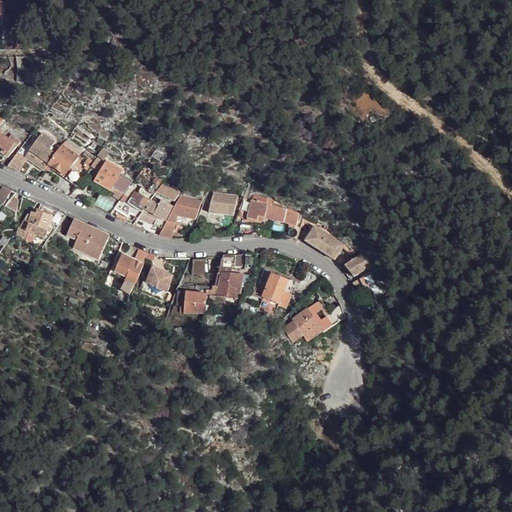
[(43,132),(39,137),(30,151),(49,164),(60,150),(53,145),(56,141),(43,132)]
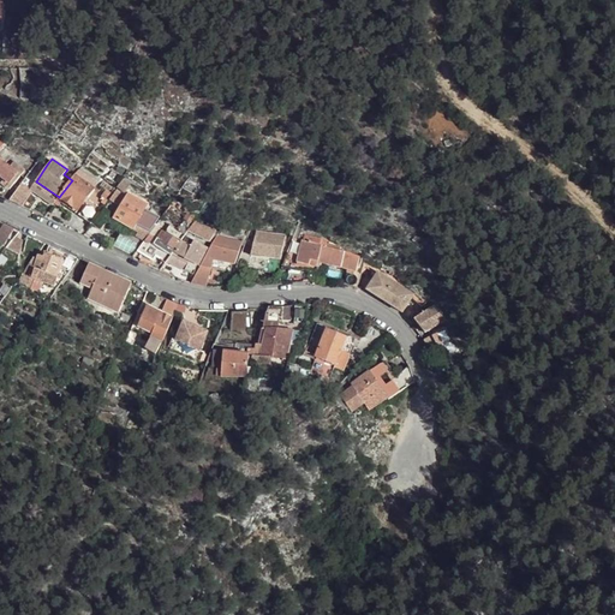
[(0,160),(0,175),(5,179),(1,184),(10,190),(25,171),(15,162),(10,167),(0,160)]
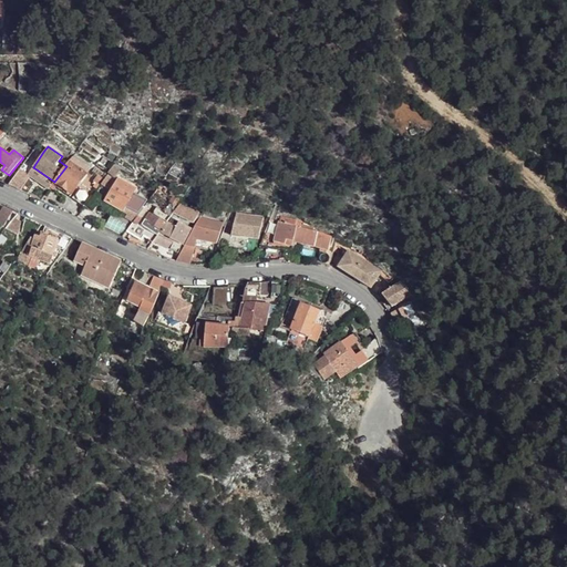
[(33,167),(43,152),(37,147),(35,148),(30,155),(23,164),(21,168),(29,174),(33,167)]
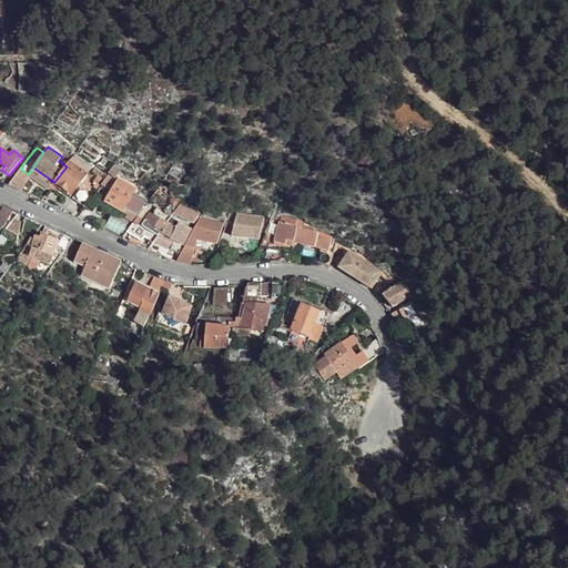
[(73,156),(70,162),(87,173),(90,168),(73,156)]
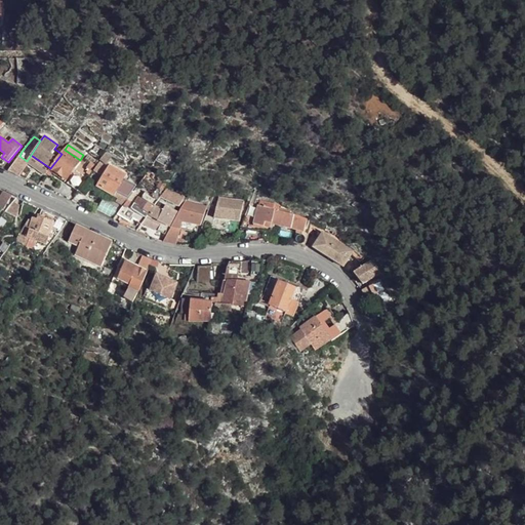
[(80,160),(65,150),(62,154),(50,168),(67,179),(80,160)]
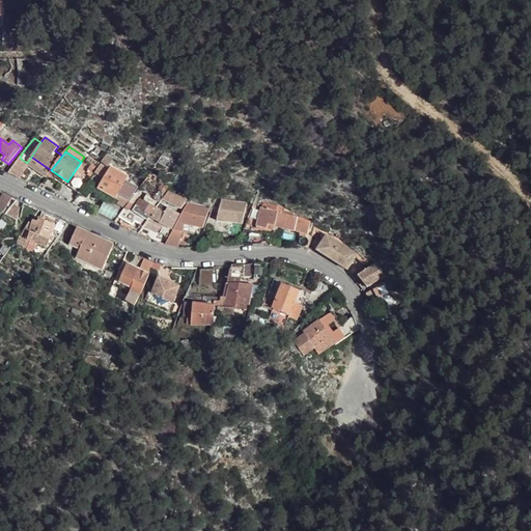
[(31,157),(27,163),(28,164),(46,177),(47,175),(51,170),(31,157)]
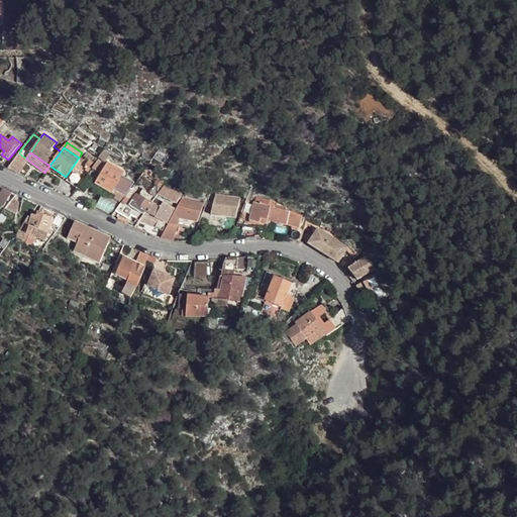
[(26,159),(19,153),(8,168),(16,171),(19,173),(27,160),(26,159)]
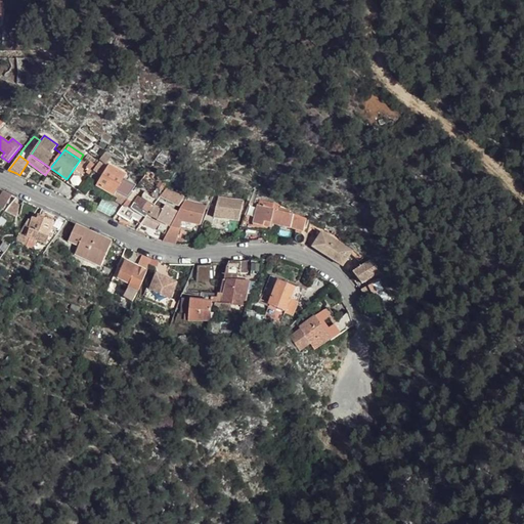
[(95,165),(92,170),(95,171),(102,162),(99,160),(95,165)]
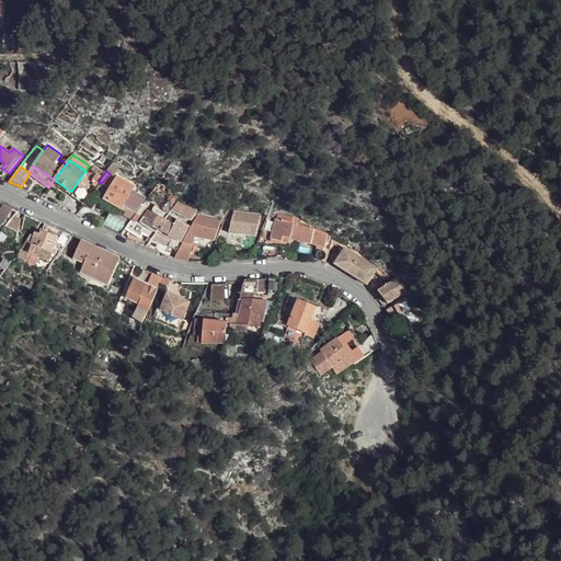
[(123,207),(135,184),(116,175),(104,197),(123,207)]
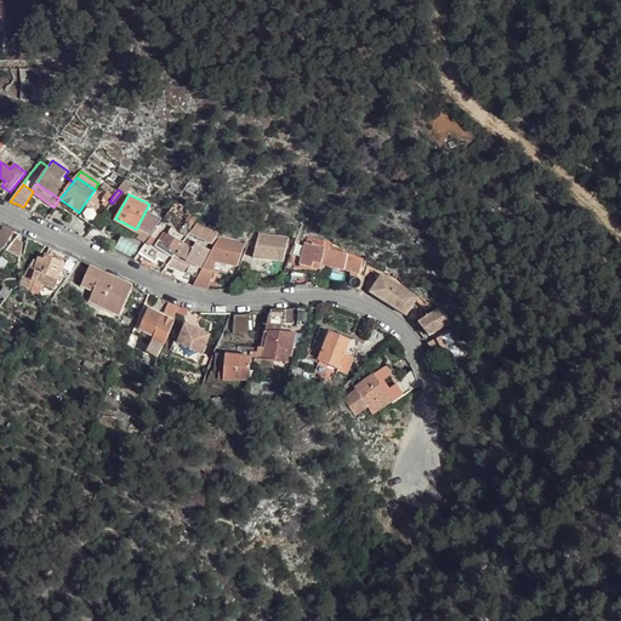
[(60,199),(55,205),(61,209),(63,206),(77,215),(79,212),(60,199)]
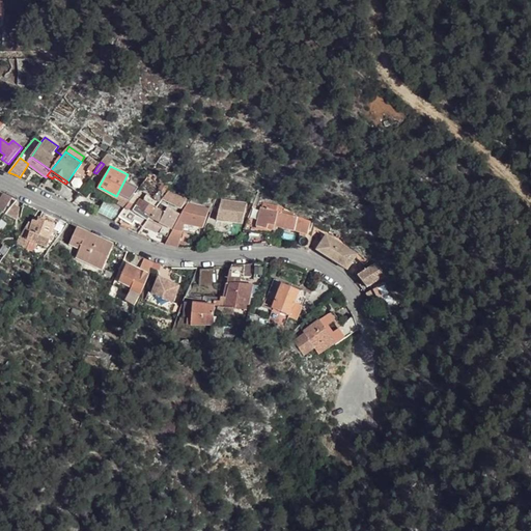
[(77,173),(68,187),(80,193),(88,179),(77,173)]
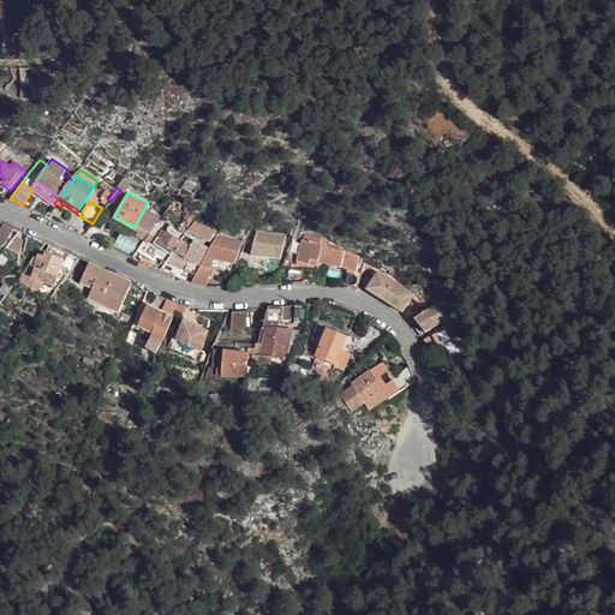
[(102,208),(93,224),(102,228),(114,208),(106,202),(102,208)]
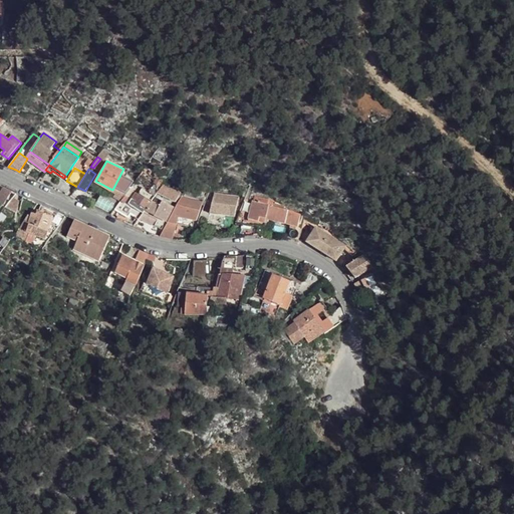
[(143,188),(140,194),(152,202),(154,199),(159,193),(161,188),(164,181),(158,178),(150,193),(143,188)]
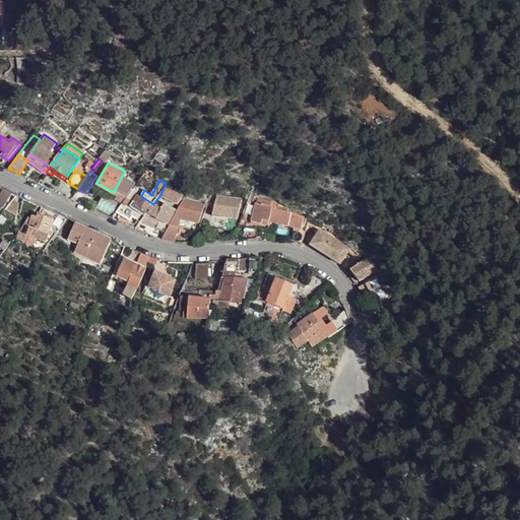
[(153,204),(151,206),(175,216),(179,209),(180,207),(178,206),(183,195),(165,188),(165,190),(164,190),(163,192),(161,192),(161,194),(160,195),(155,201),(153,204)]
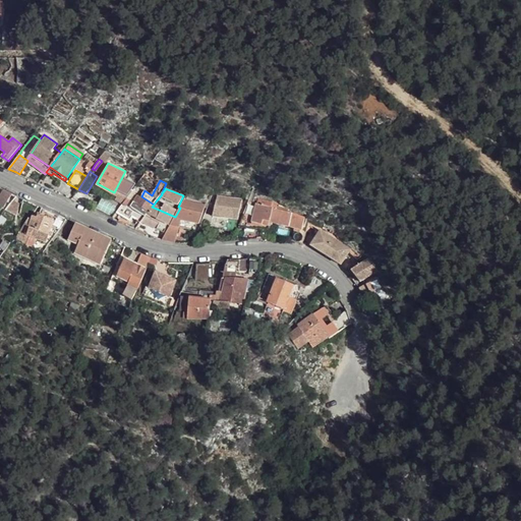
[(2,189),(0,191),(0,207),(2,209),(12,195),(2,189)]
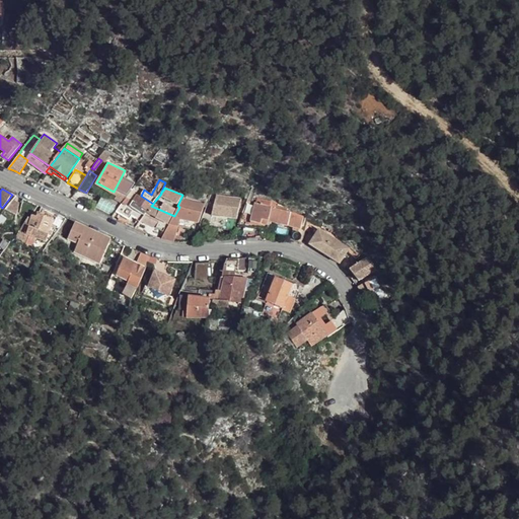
[(123,202),(127,196),(119,192),(115,198),(123,202)]
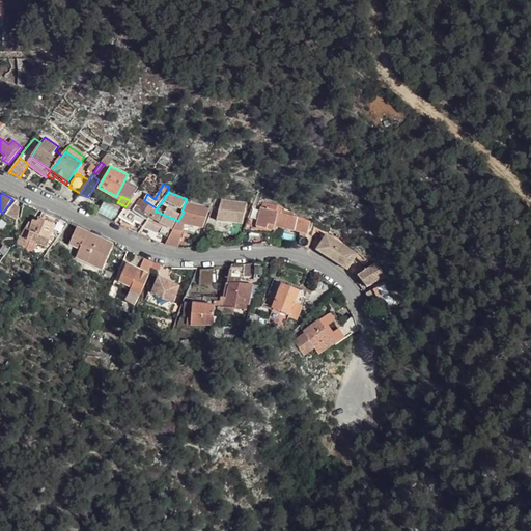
[(154,211),(133,198),(126,210),(146,221),(154,211)]
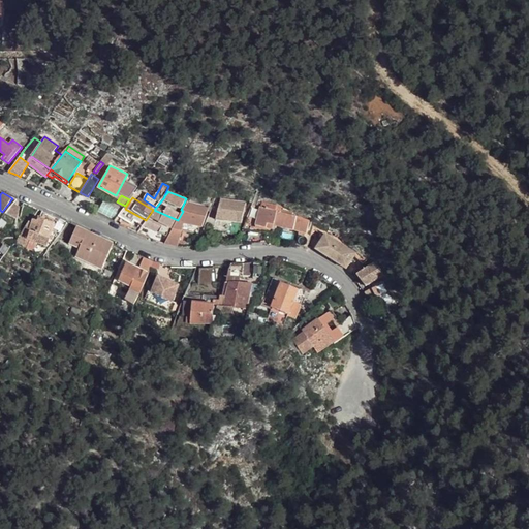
[(246,204),(221,199),(218,220),(241,223),(246,204)]
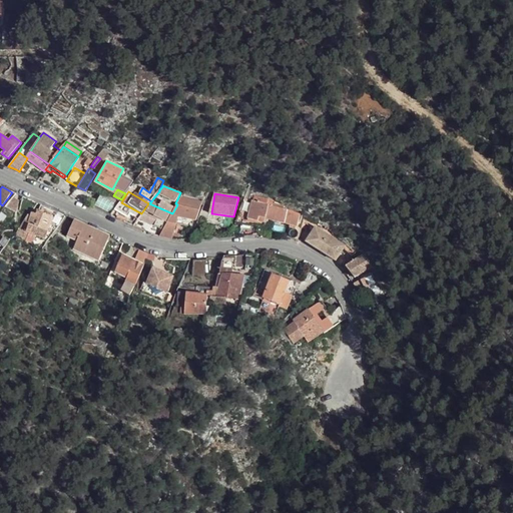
[(37,202),(22,196),(20,204),(32,209),(37,202)]
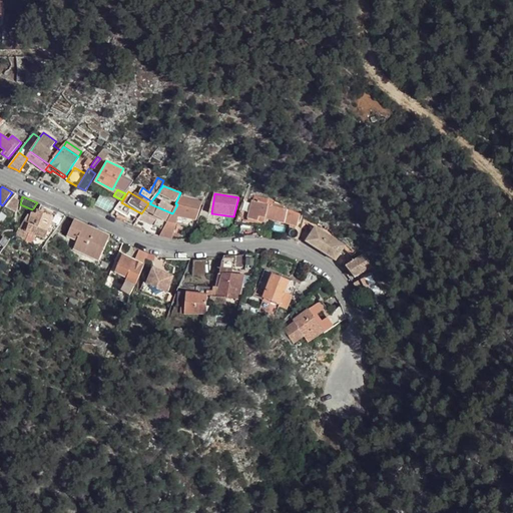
[(254,201),(244,197),(235,224),(246,223),(245,220),(247,220),(248,221),(261,224),(262,221),(283,226),(284,223),(290,225),(298,226),(301,214),(284,208),(285,205),(274,202),(274,200),(254,196),(254,201)]
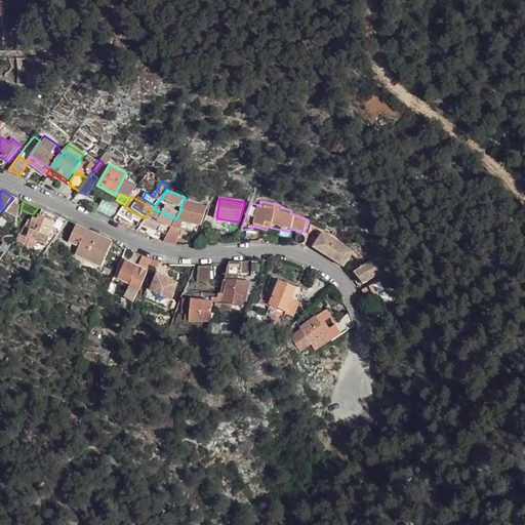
[(207,208),(186,202),(182,209),(180,211),(179,220),(201,225),(207,208)]
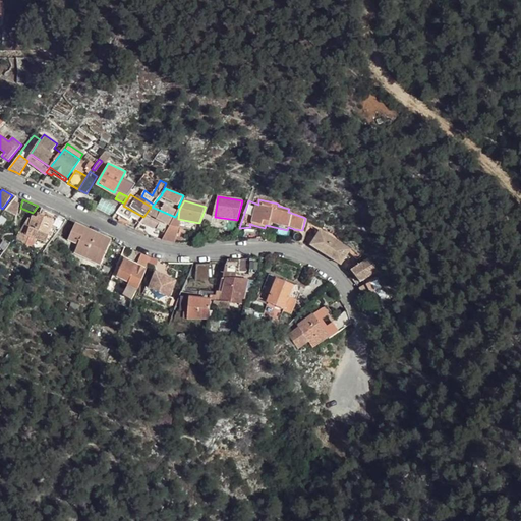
[(175,217),(152,207),(140,223),(166,233),(175,217)]
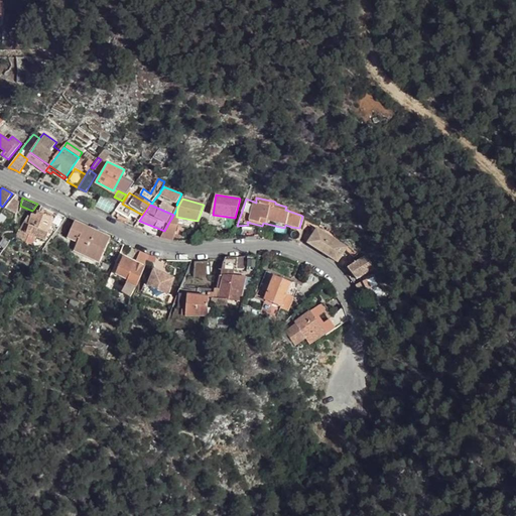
[(67,218),(40,206),(37,213),(38,213),(49,218),(47,225),(49,226),(48,228),(55,231),(67,218)]
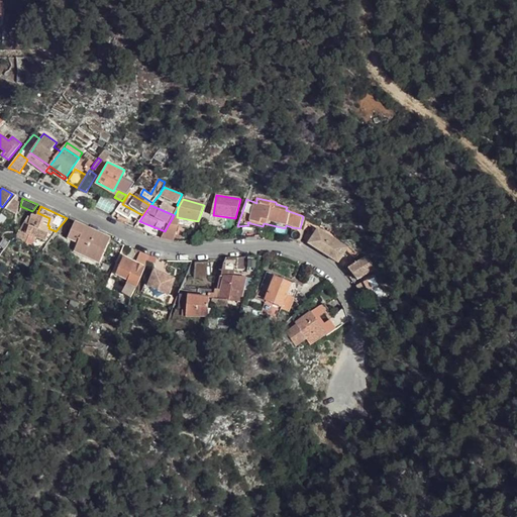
[(177,217),(178,208),(174,215),(165,231),(162,237),(169,239),(171,233),(173,233),(176,223),(174,223),(177,217)]
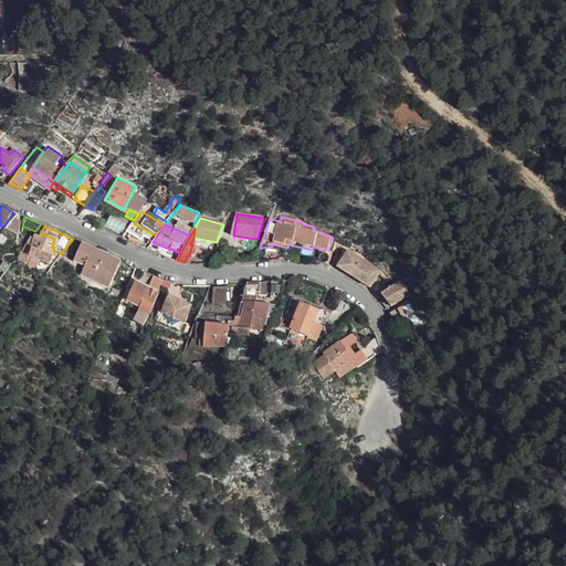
[(41,237),(39,241),(33,239),(31,247),(28,255),(32,259),(49,264),(53,257),(51,255),(53,250),(54,248),(52,247),(54,239),(42,233),(41,237)]
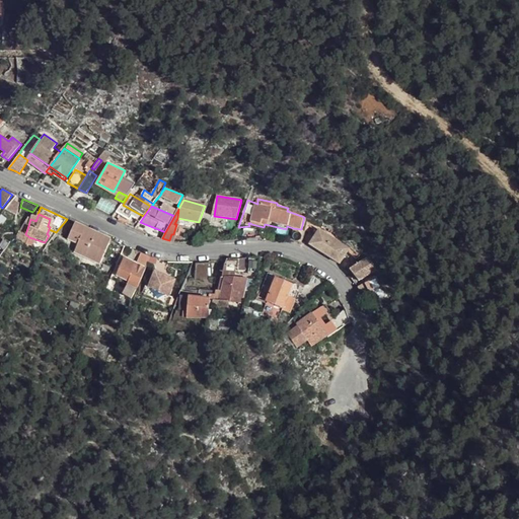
[(23,225),(28,226),(30,219),(35,221),(38,217),(30,215),(23,225)]
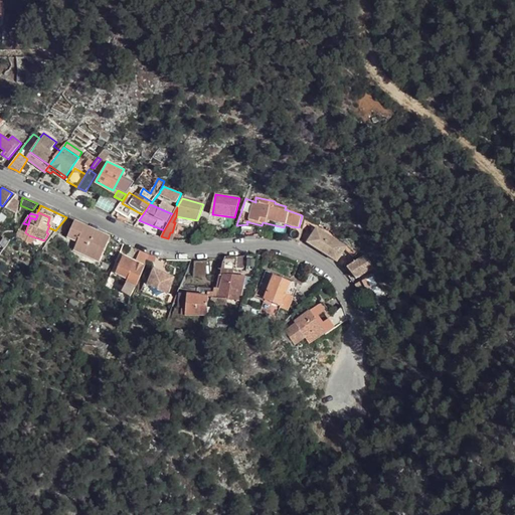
[(212,214),(203,213),(200,221),(233,226),(234,217),(212,214)]
